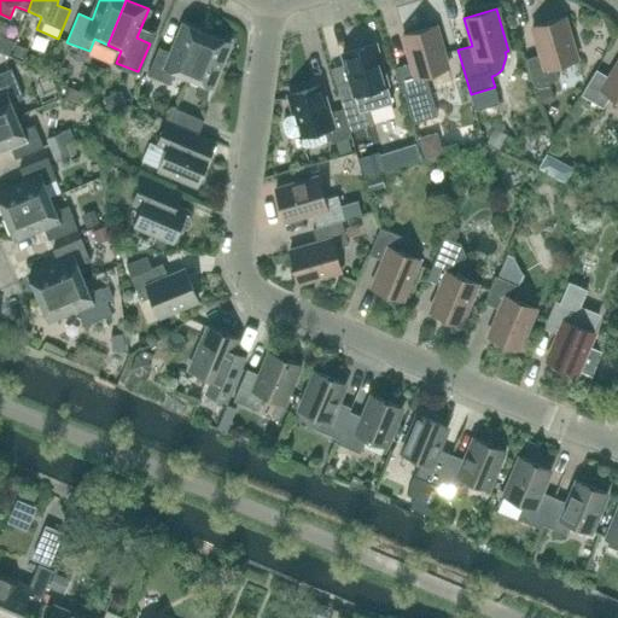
[(554,66),(577,59),(565,17),(532,27),(540,54),(525,59),(534,87),(558,80),(554,66)]
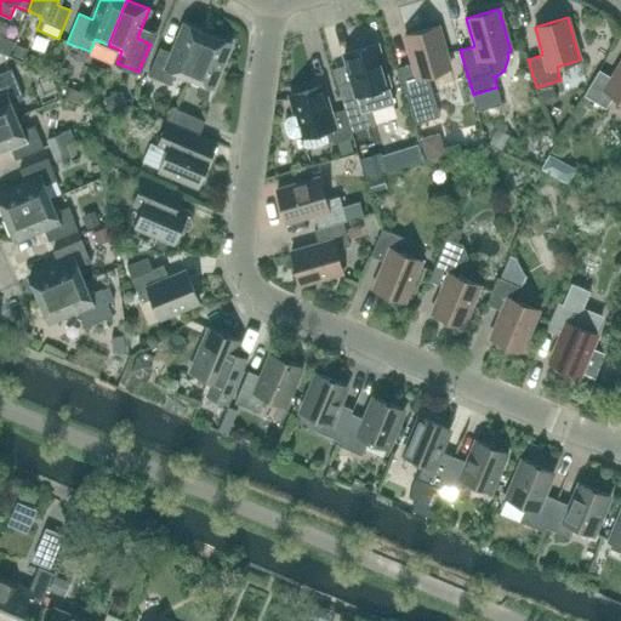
[(188,79),(208,33),(186,24),(174,53),(159,47),(148,77),(170,85),(175,73),(188,79)]
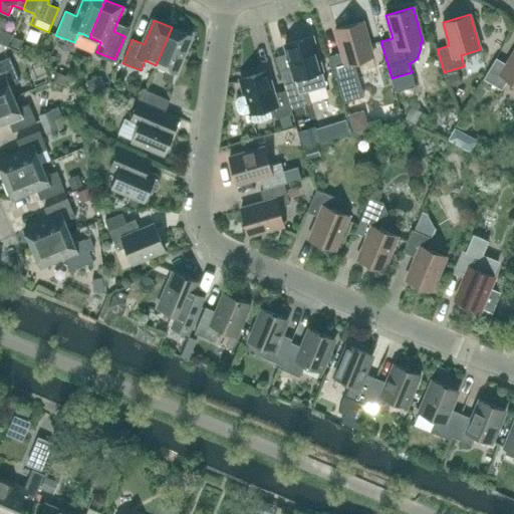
[(353,62),(372,57),(362,22),(335,29),(341,52),(330,56),(343,102),(363,96),(353,62)]
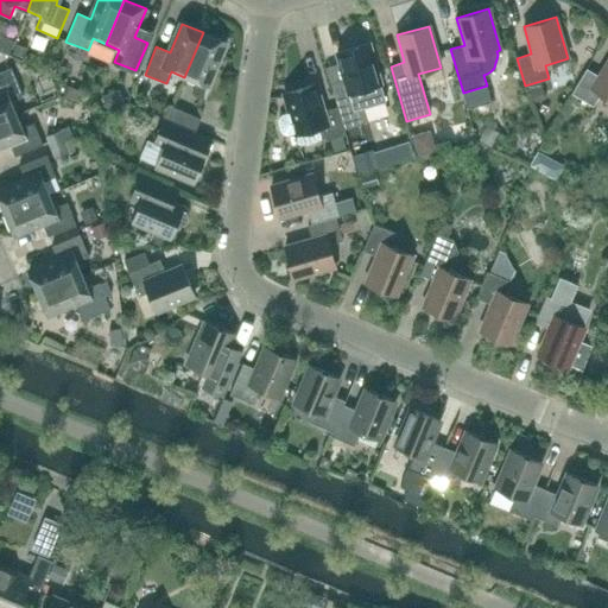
[(202,99),(226,42),(203,32),(184,77),(197,82),(192,94),(202,99)]
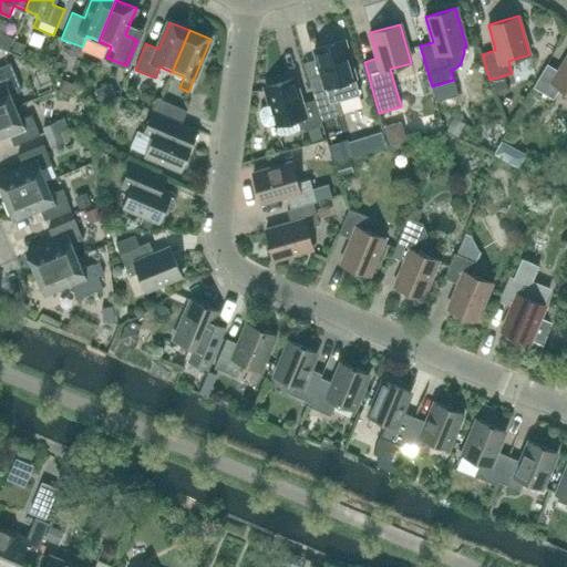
[(0,48),(8,51),(13,39),(0,32),(0,48)]
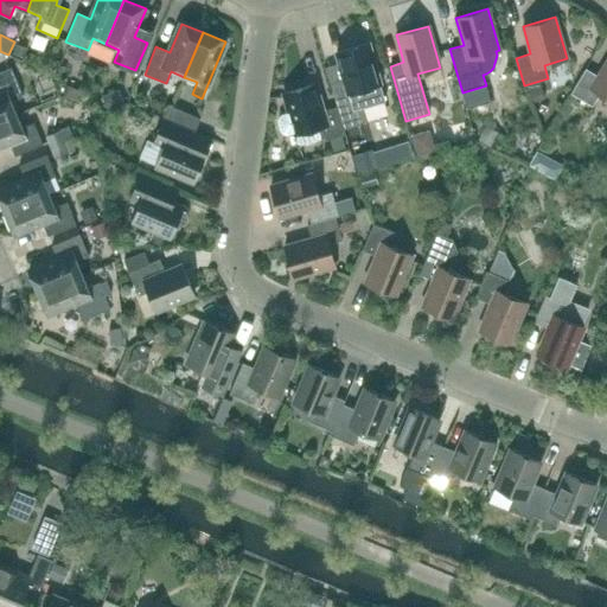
[(344,80),(330,84),(336,103),(337,107),(338,112),(344,128),(368,122),(363,108),(384,102),(379,84),(381,84),(368,43),(336,52),(344,80)]
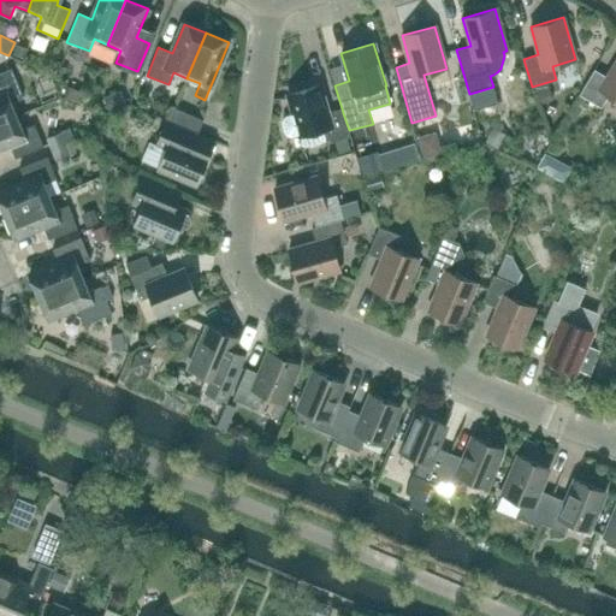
[(615,100),(615,61),(606,77),(594,70),(579,95),(600,108),(609,95),(615,100)]
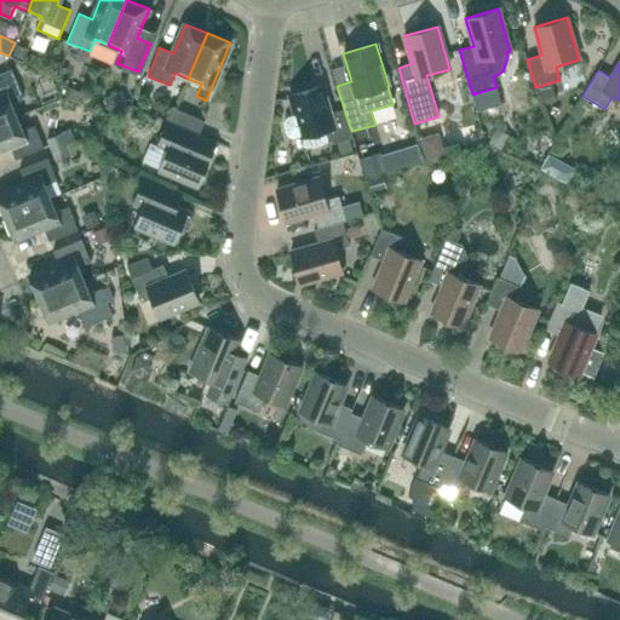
[(11,103),(23,98),(11,69),(0,73),(0,124),(17,116),(11,103)]
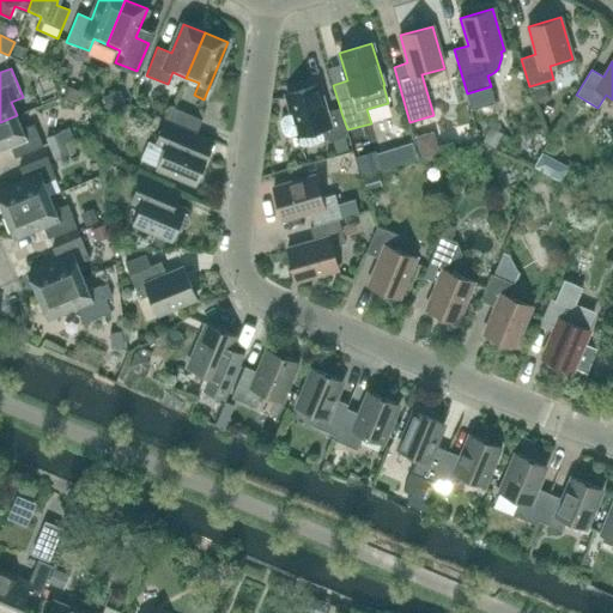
[(340,108),(326,111),(319,84),(286,93),(292,114),(285,116),(281,120),(281,125),(283,129),(285,134),(290,135),(298,133),(298,135),(321,129),(325,143),(349,135),(347,129),(341,113),(340,108)]
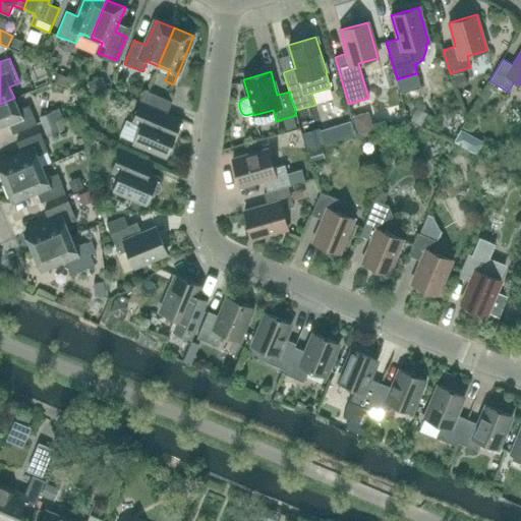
[(172,102),(148,92),(146,91),(140,102),(167,113),(172,102)]
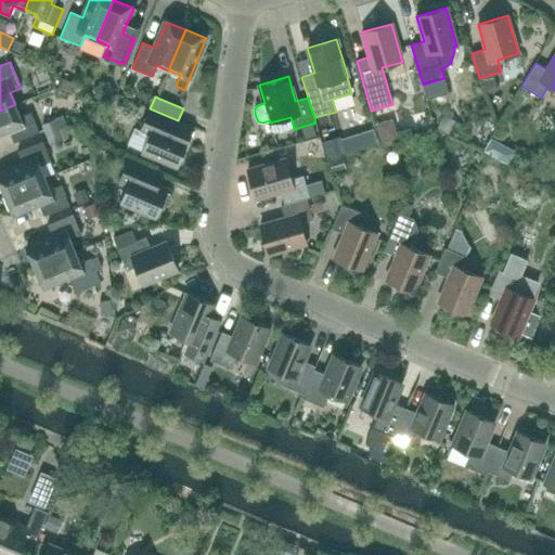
[(30,112),(20,117),(15,104),(0,111),(0,133),(9,130),(14,143),(39,132),(30,112)]
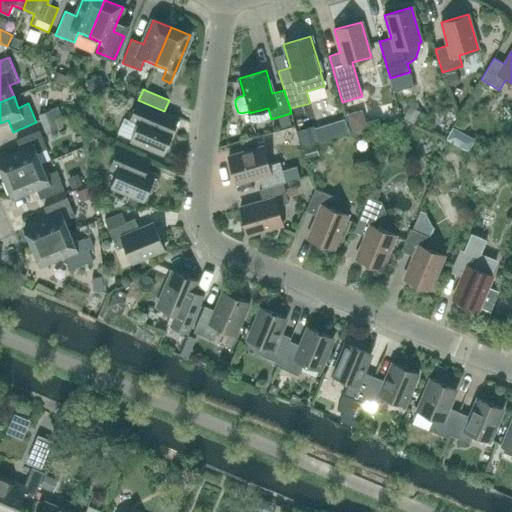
[(159,123),(164,111),(138,100),(129,121),(137,124),(131,140),(163,153),(173,129),(159,123)]
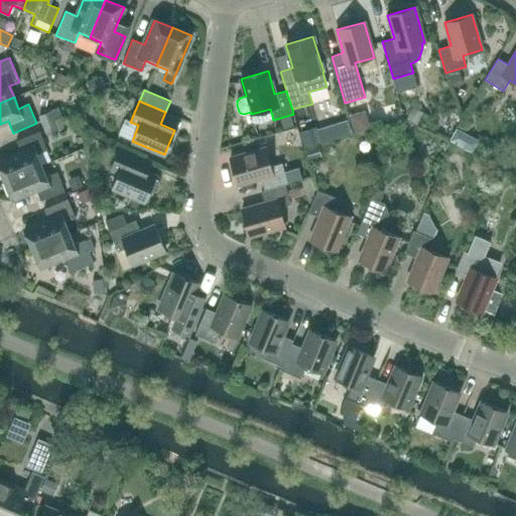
[(37,154),(47,150),(39,131),(16,141),(20,152),(0,160),(0,171),(4,180),(42,165),(37,154)]
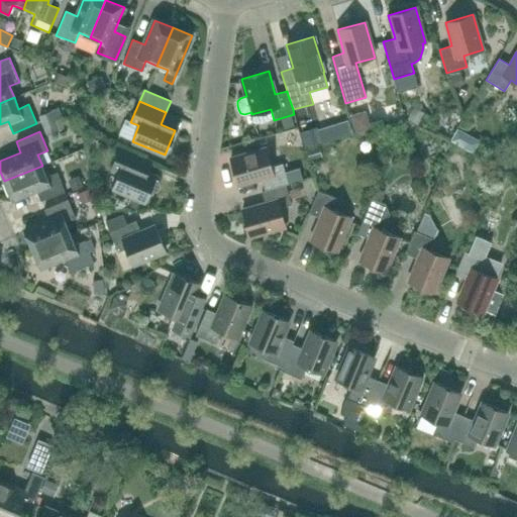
[(283,164),(271,167),(266,147),(230,159),(238,185),(262,179),(265,190),(286,185),(288,184),(285,171),(283,164)]
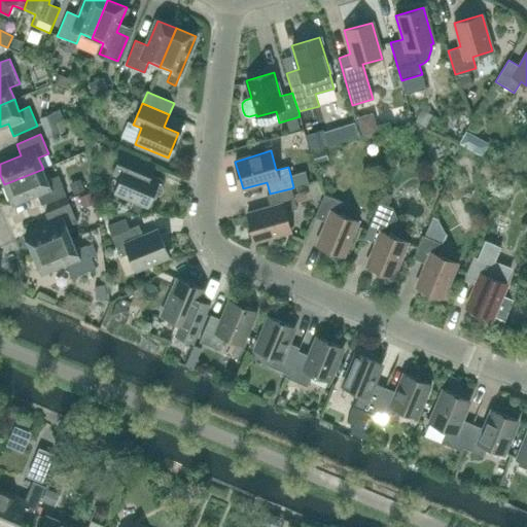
[(144,175),(148,163),(121,151),(113,172),(121,176),(115,191),(148,206),(159,181),(144,175)]
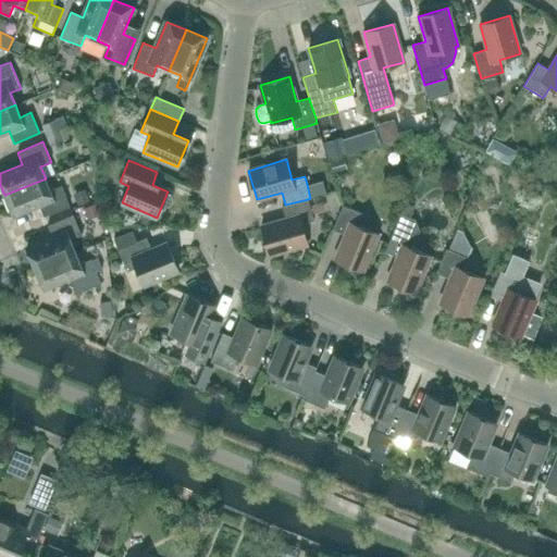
[(61,186),(50,190),(46,178),(4,195),(12,215),(39,205),(44,217),(70,206),(61,186)]
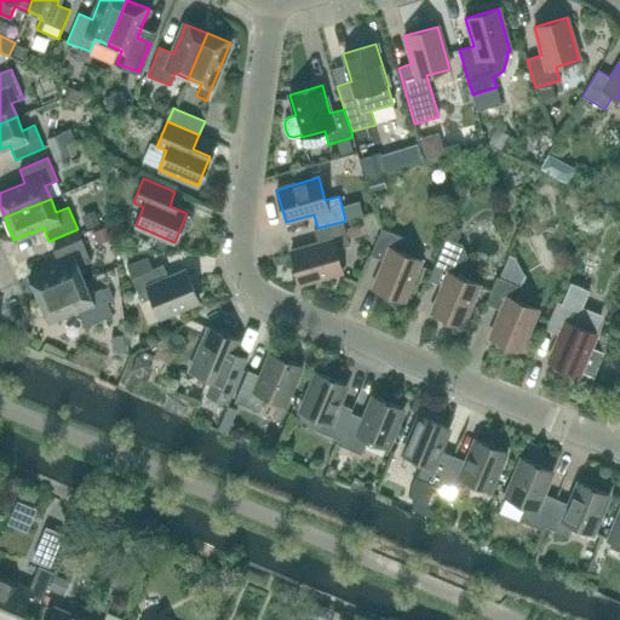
[(359,200),(342,205),(345,220),(363,216),(359,200)]
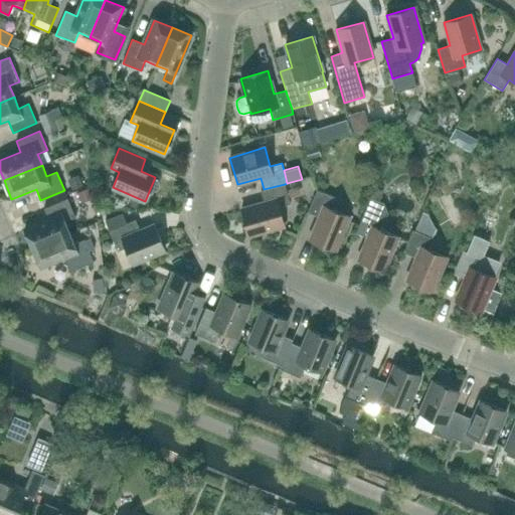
[(279,207),(290,204),(285,184),(264,189),(261,190),(265,202),(241,209),(248,236),(284,225),(279,207)]
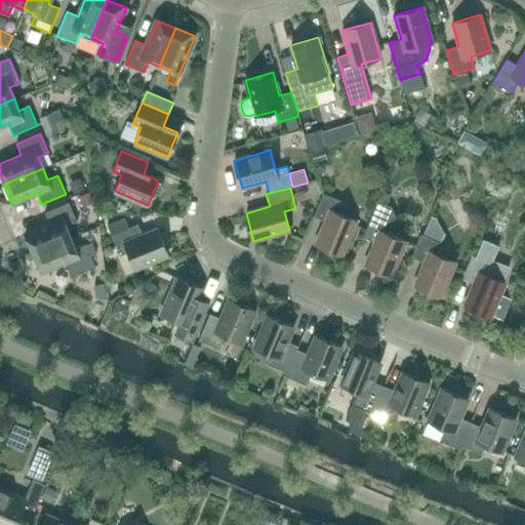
[(381,192),(363,237),(374,242),(365,265),(392,276),(406,242),(388,234),(395,216),(391,207),(386,205),(390,195),(388,194),(381,192)]
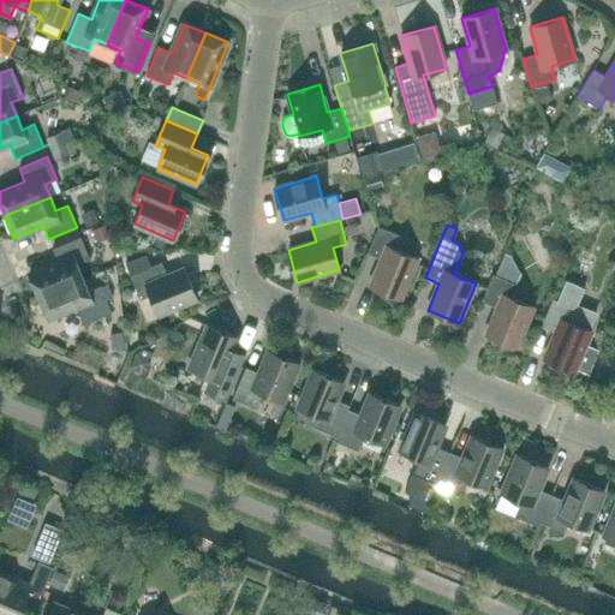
[(396,250),(401,237),(378,227),(366,254),(381,260),(370,286),(400,299),(417,258),(396,250)]
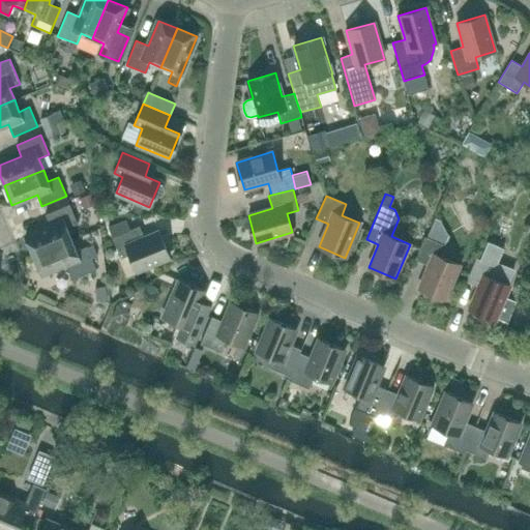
[(67,228),(77,224),(69,205),(46,214),(50,226),(25,236),(32,256),(71,239),(67,228)]
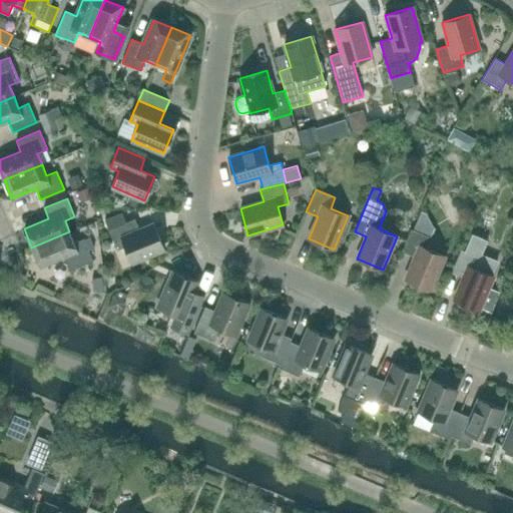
[(154,224),(139,230),(135,218),(108,229),(117,249),(125,246),(131,263),(164,248),(154,224)]
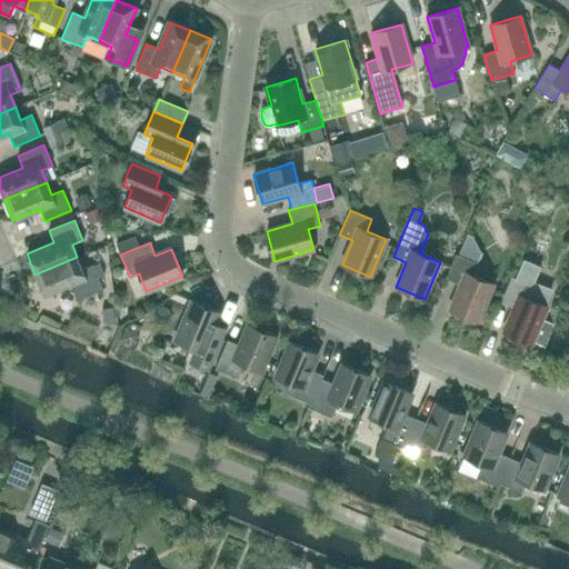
[(473,276),(479,263),(457,255),(447,280),(459,285),(449,310),(478,321),(493,285),(473,276)]
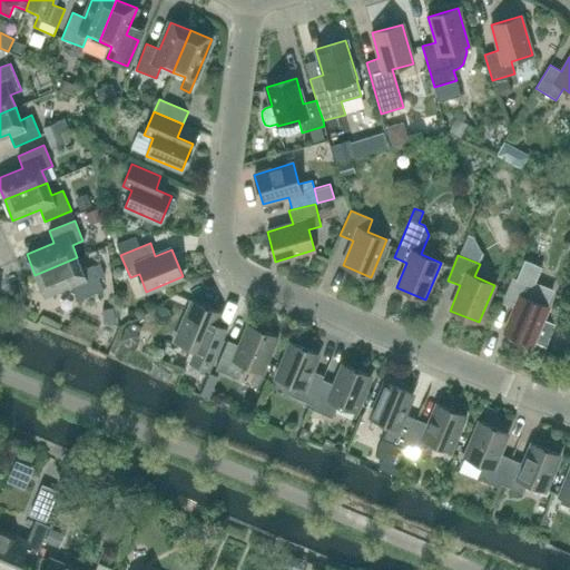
[(94,265),(82,269),(77,257),(35,275),(43,295),(70,284),(77,301),(104,290),(94,265)]
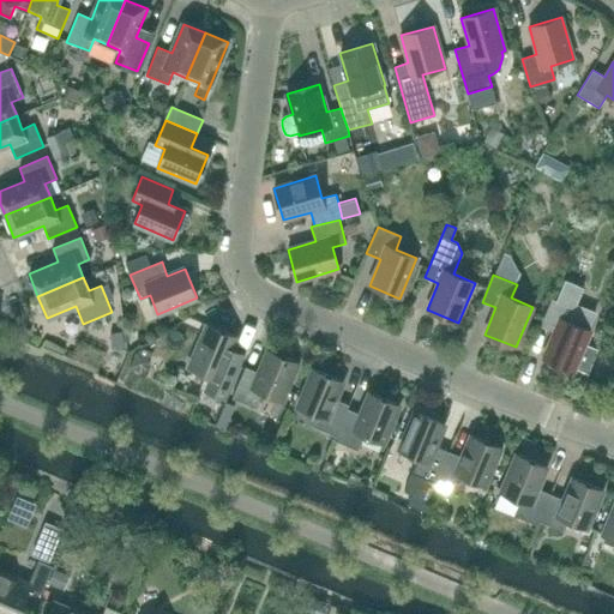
[(552,299),(540,326),(554,332),(543,359),(573,372),(590,331),(589,331),(596,312),(577,305),(584,288),(565,280),(557,301),(552,299)]
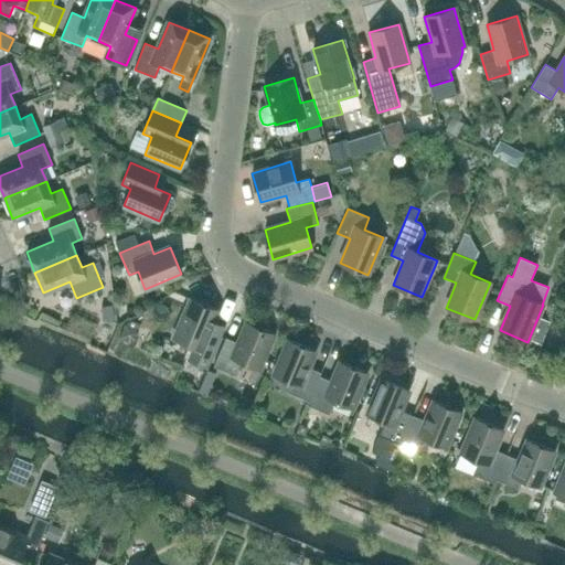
[(213,322),(217,310),(191,299),(174,339),(189,344),(183,358),(209,369),(225,328),(213,322)]
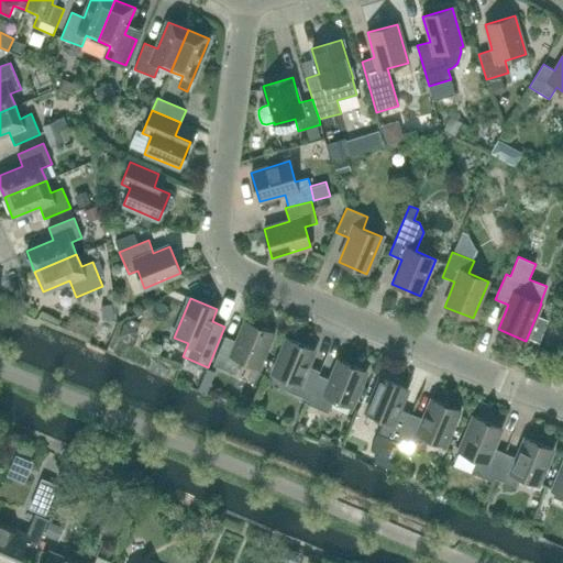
[(257,367),(273,332),(246,321),(238,341),(224,337),(212,365),(235,374),(241,361),(257,367)]
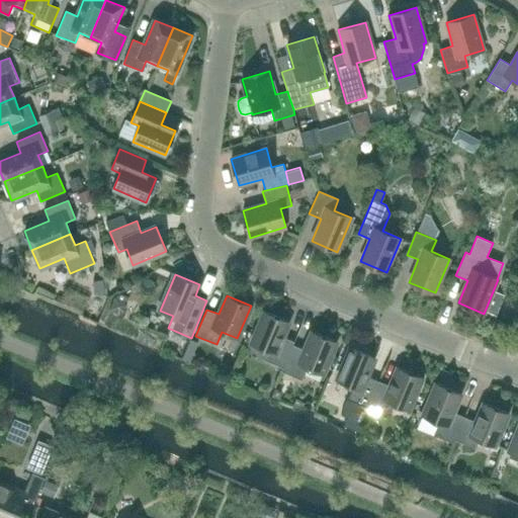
[(282,337),(289,322),(264,312),(251,344),(266,351),(263,359),(283,368),(292,345),(294,342),(282,337)]
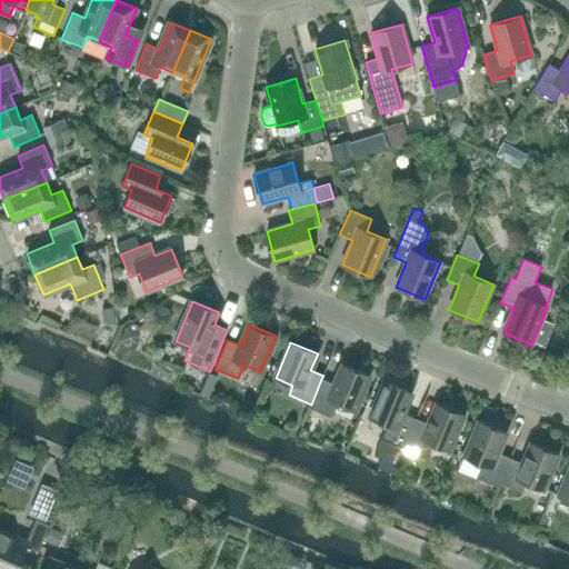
[(355,411),(370,375),(342,363),(333,385),(321,379),(311,405),(309,408),(331,418),(338,403),(355,411)]
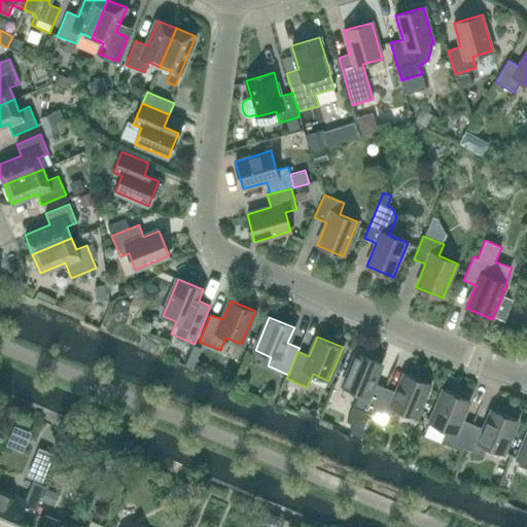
[(374,383),(381,363),(356,353),(343,387),(358,393),(353,406),(374,415),(376,411),(385,387),(374,383)]
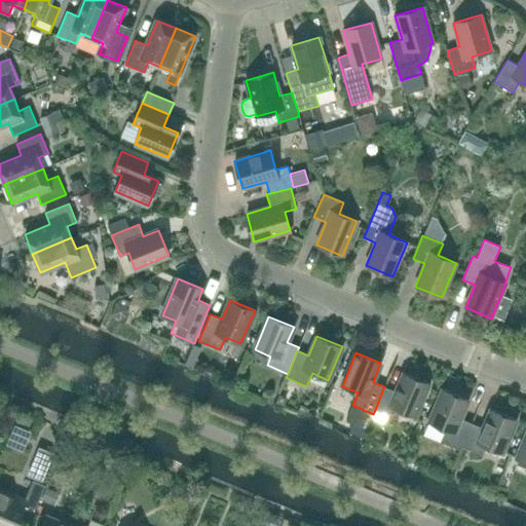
[(415,416),(428,383),(404,373),(396,391),(384,386),(375,410),(396,418),(399,410),(415,416)]
